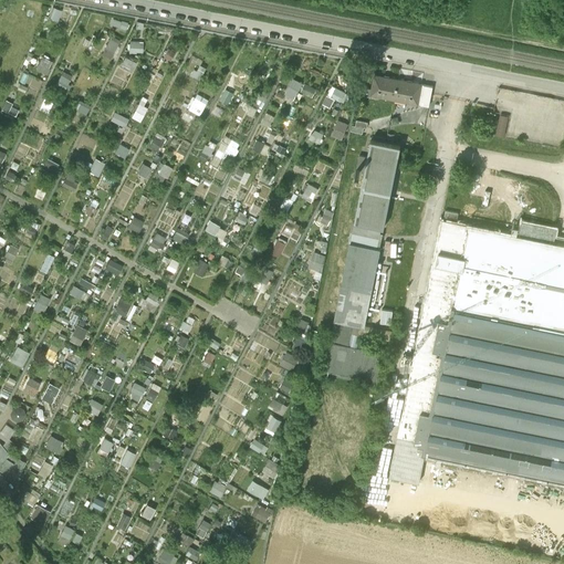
[(59,19),(59,9),(50,9),(50,20),(59,19)]
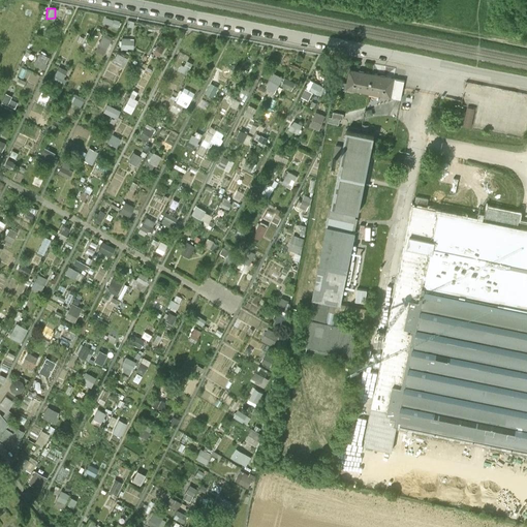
[(103,23),(117,28),(119,22),(105,18),(103,23)]
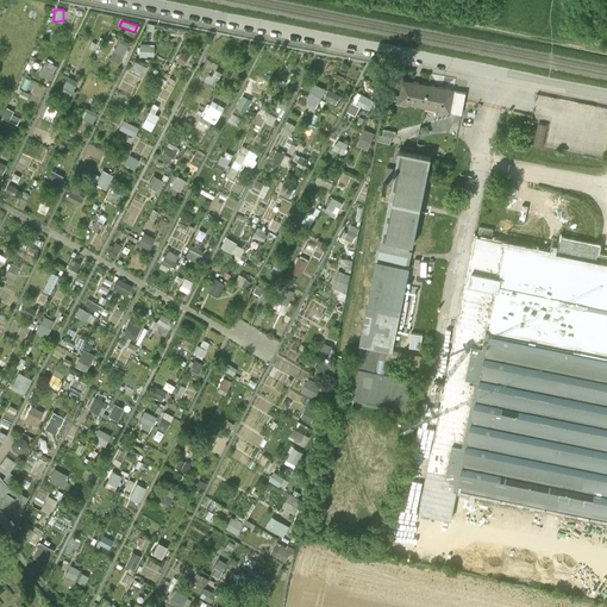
[(119,39),(110,60),(118,64),(129,44),(119,39)]
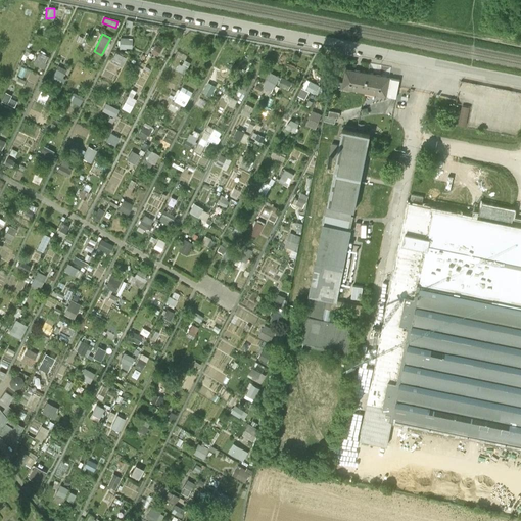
[(120,38),(119,49),(132,49),(132,39),(120,38)]
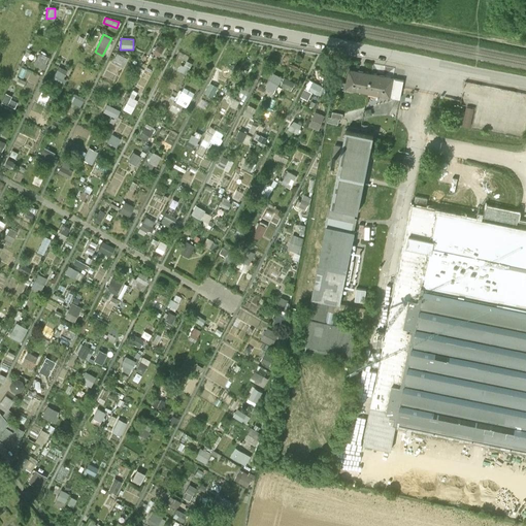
[(159,58),(167,43),(160,39),(152,54),(159,58)]
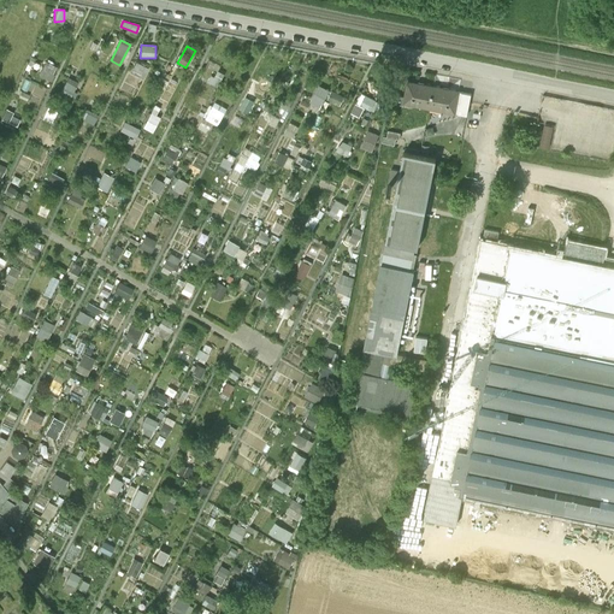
[(40,77),(51,81),(55,68),(45,63),(40,77)]
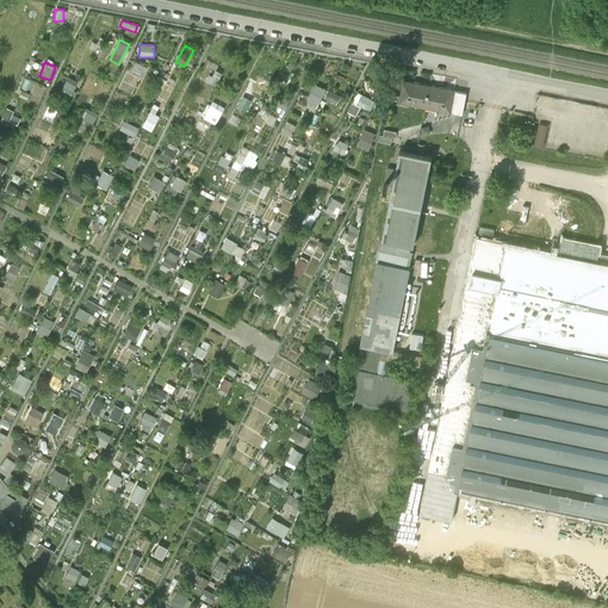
[(142,79),(147,67),(134,62),(129,74),(142,79)]
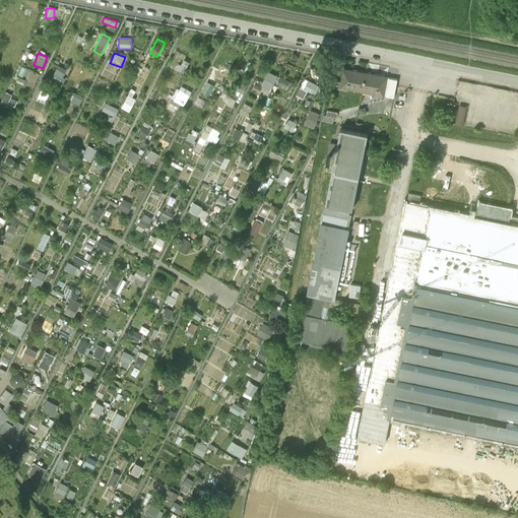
[(51,80),(61,83),(65,73),(55,70),(51,80)]
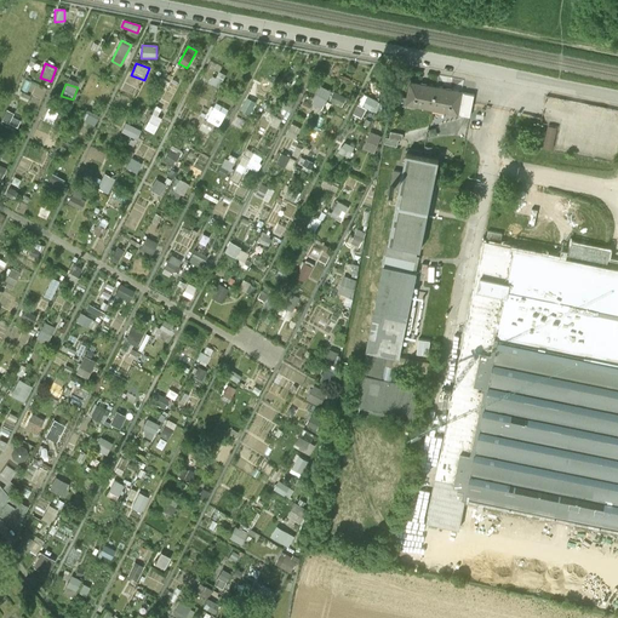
[(434,89),(408,84),(406,99),(405,107),(429,112),(434,89)]
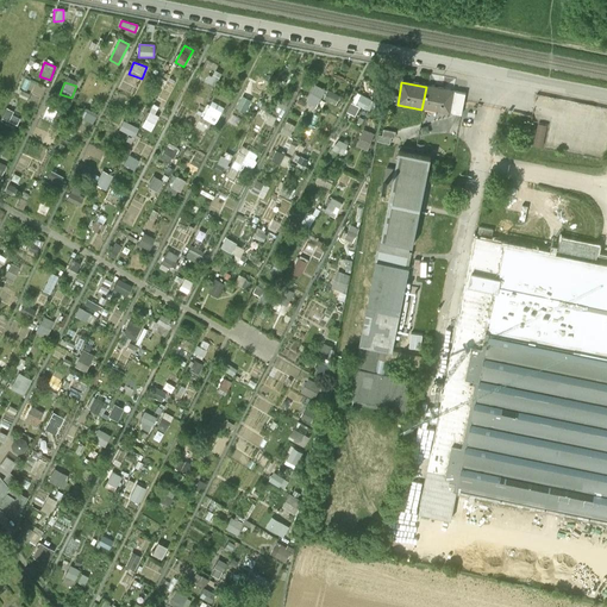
[(318,106),(326,89),(314,83),(306,101),(318,106)]
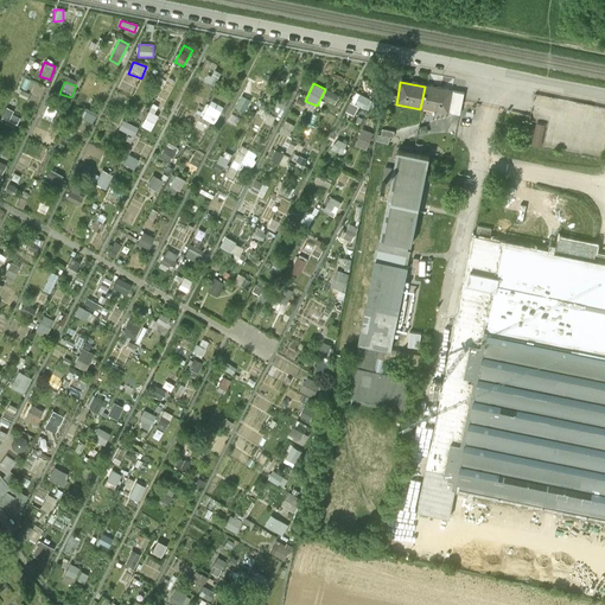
[(450,93),(425,87),(420,109),(446,114),(450,93)]
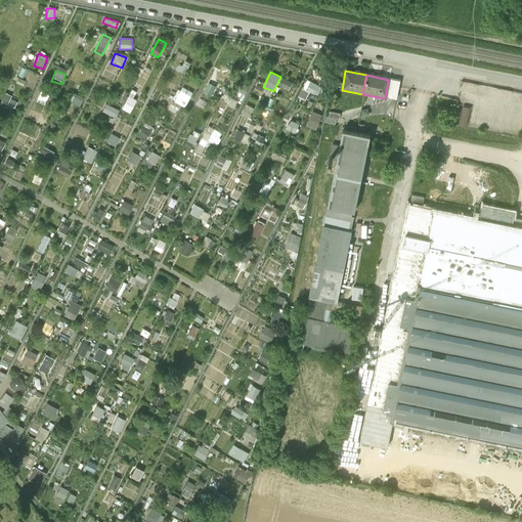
[(289,90),(293,82),(281,77),(277,85),(289,90)]
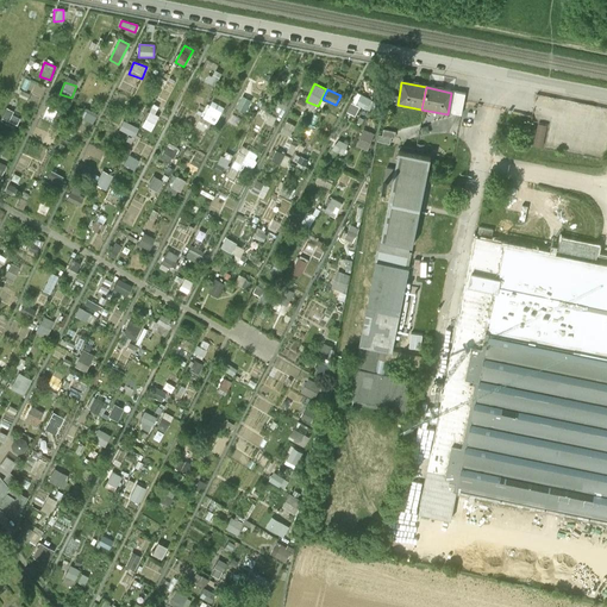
[(463,95),(454,93),(450,114),(460,117),(463,95)]
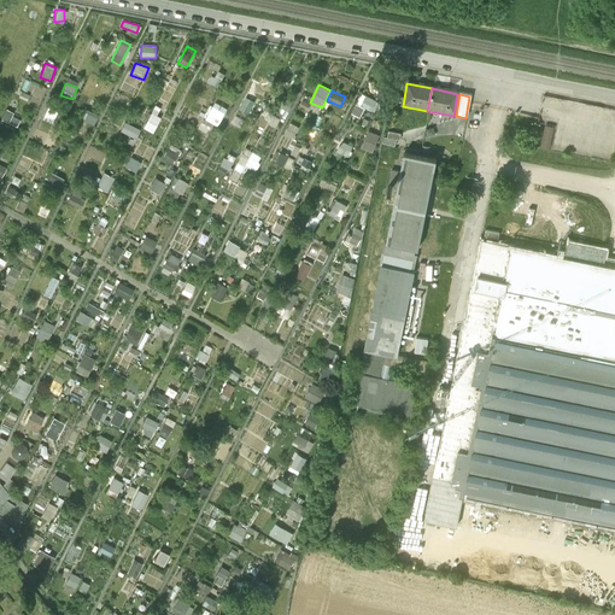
[(404,99),(392,98),(391,105),(402,107),(403,106),(404,99)]
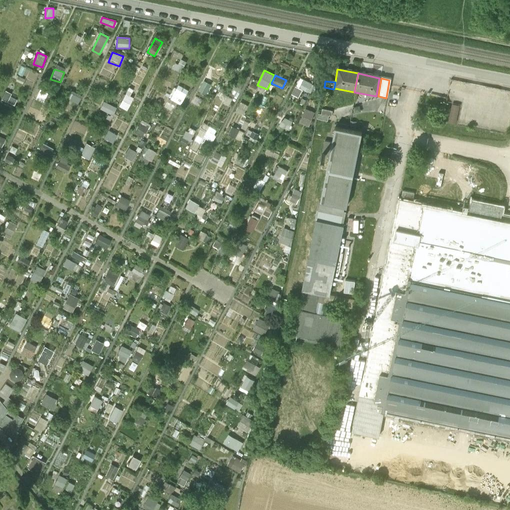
[(405,85),(393,82),(390,95),(403,97),(405,85)]
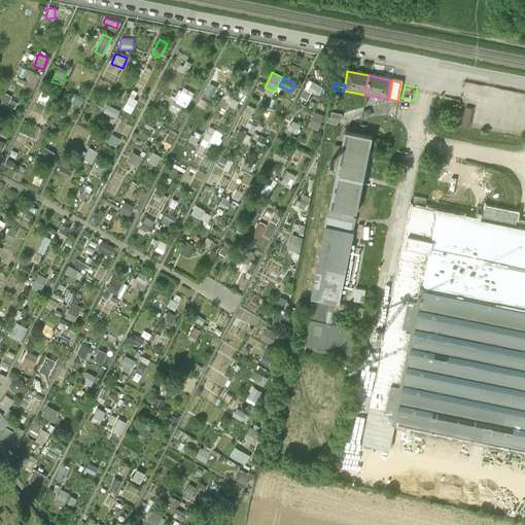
[(186,106),(194,94),(183,89),(176,101),(186,106)]
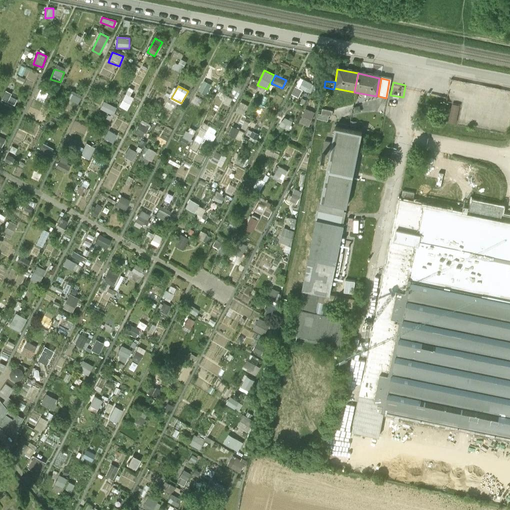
[(126,110),(135,91),(128,88),(119,107),(126,110)]
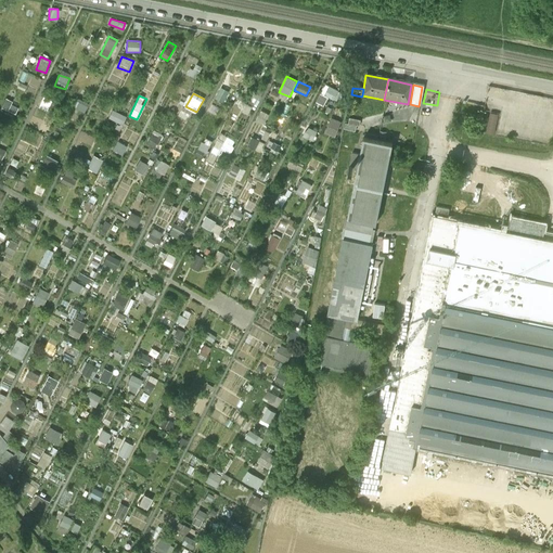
[(42,98),(38,108),(47,111),(51,101),(42,98)]
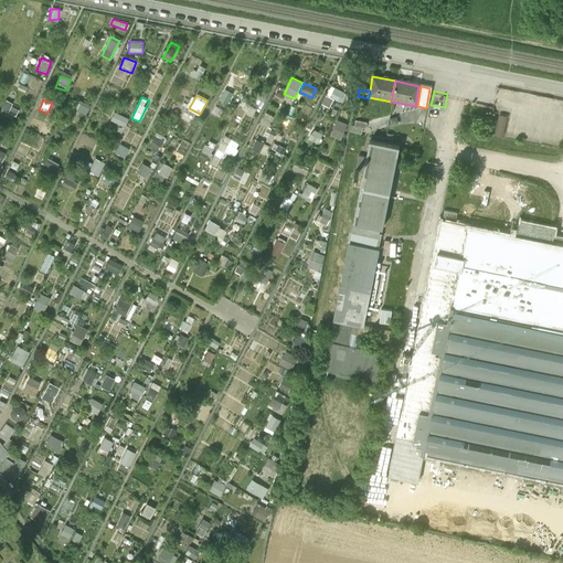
[(6,103),(2,110),(14,117),(19,108),(6,103)]
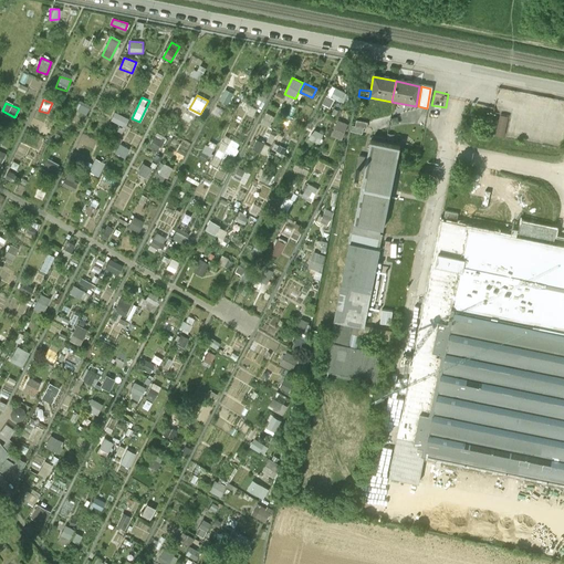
[(114,113),(110,122),(124,128),(128,119),(114,113)]
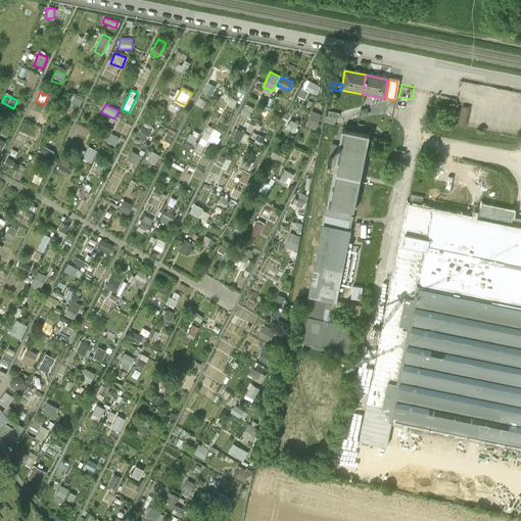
[(468,127),(469,106),(461,106),(460,126),(468,127)]
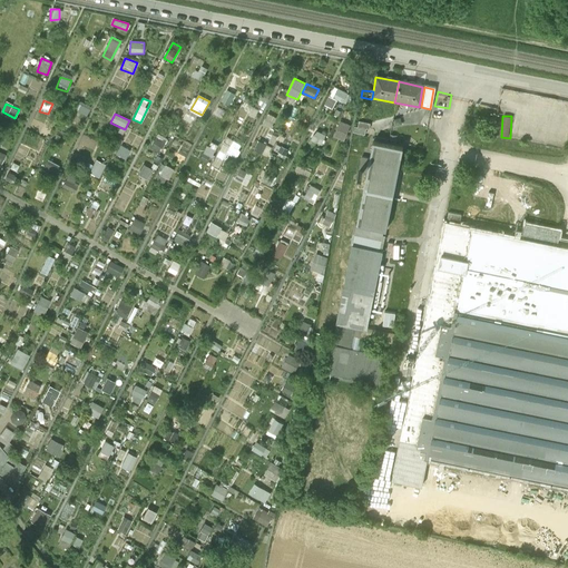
[(339,121),(334,136),(345,139),(349,124),(339,121)]
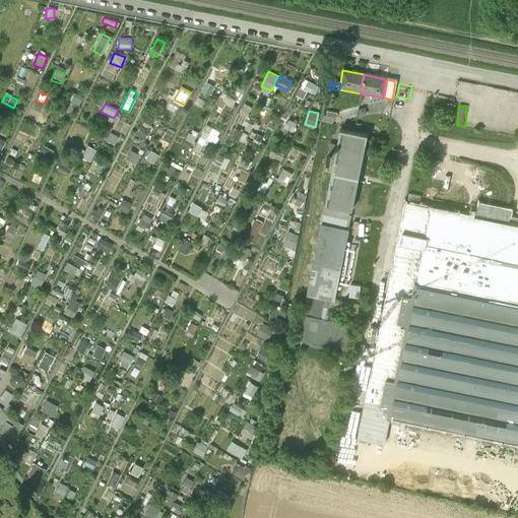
[(336,115),(326,113),(325,118),(322,117),(321,123),(331,125),(332,119),(335,120),(336,115)]
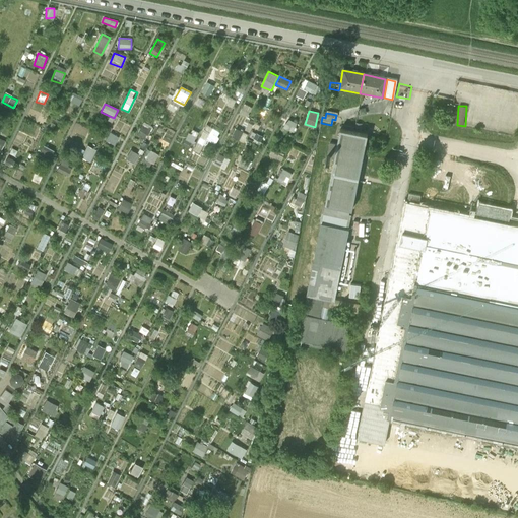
[(285,126),(294,130),(297,124),(288,120),(285,126)]
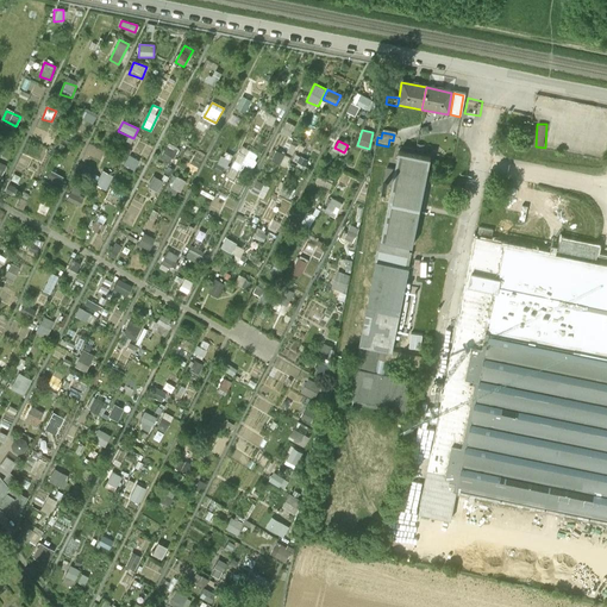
[(168,143),(160,158),(170,163),(177,148),(168,143)]
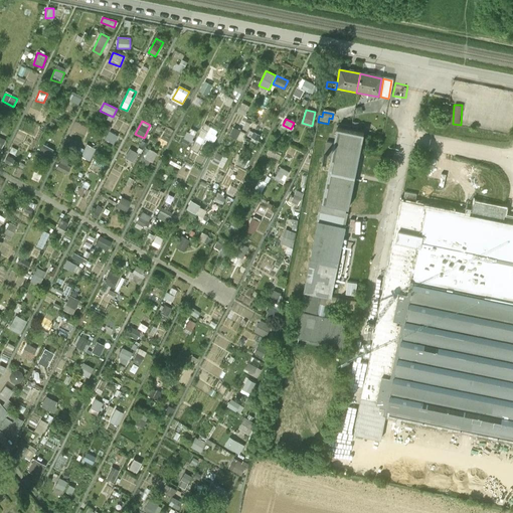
[(27,139),(36,141),(39,130),(31,127),(27,139)]
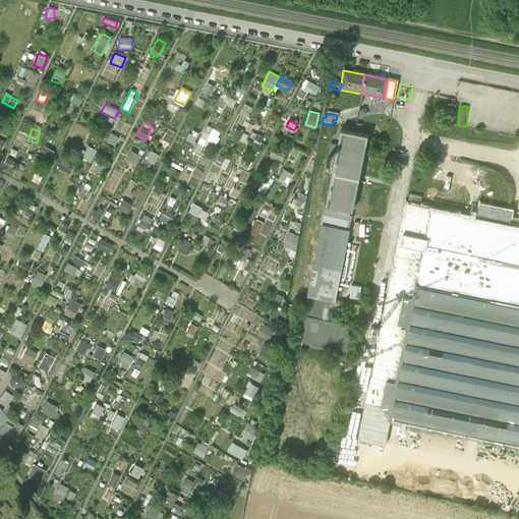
[(192,148),(196,133),(189,131),(185,146),(192,148)]
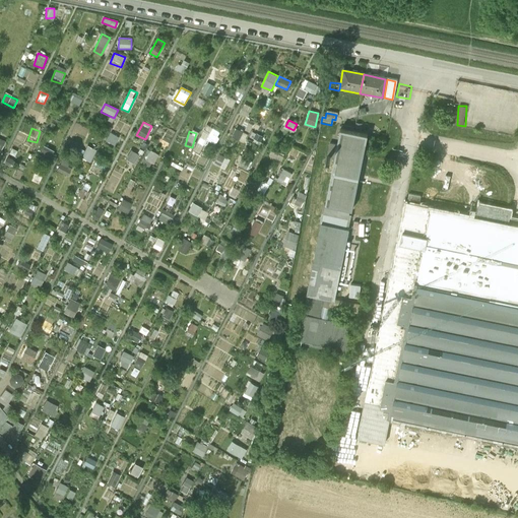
[(335,146),(328,145),(325,159),(331,160),(322,206),(323,206),(319,223),(305,296),(321,299),(332,301),(346,230),(344,230),(347,211),(350,211),(366,136),(338,131),(335,146)]
